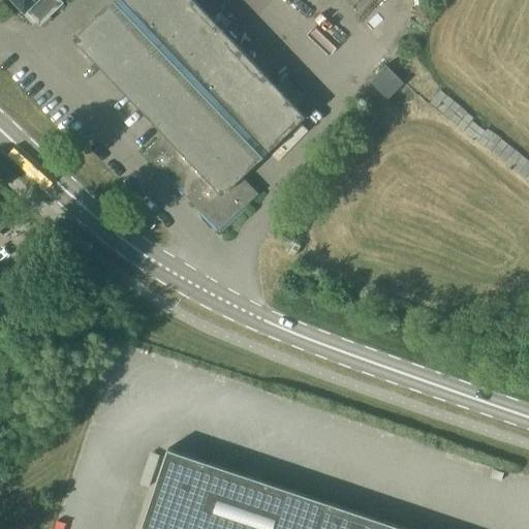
[(16,0),(39,25),(63,3),(60,0),(16,0)]
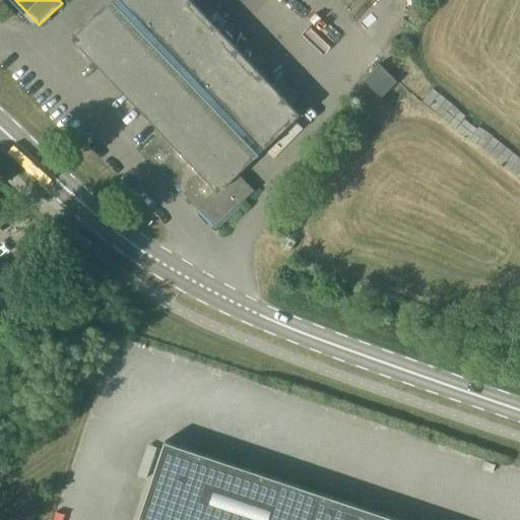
[(291,106),(301,96),(281,76),(272,85),(190,0),(112,0),(73,37),(163,131),(142,150),(215,228),(254,190),(238,173),(299,114),(291,106)]
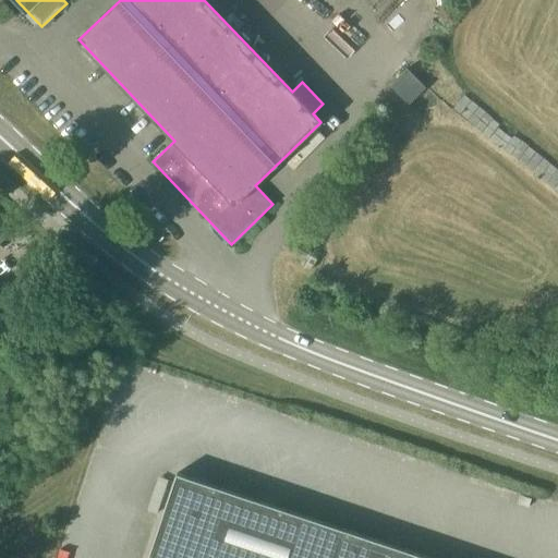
[(409,105),(426,87),(408,69),(390,85),(409,105)]
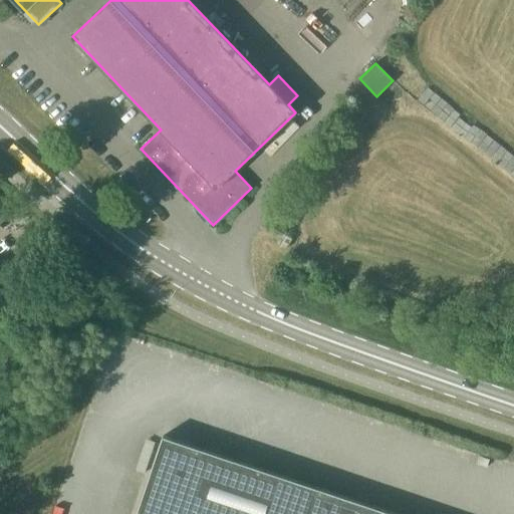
[(0,222),(15,210),(0,193),(0,222)]
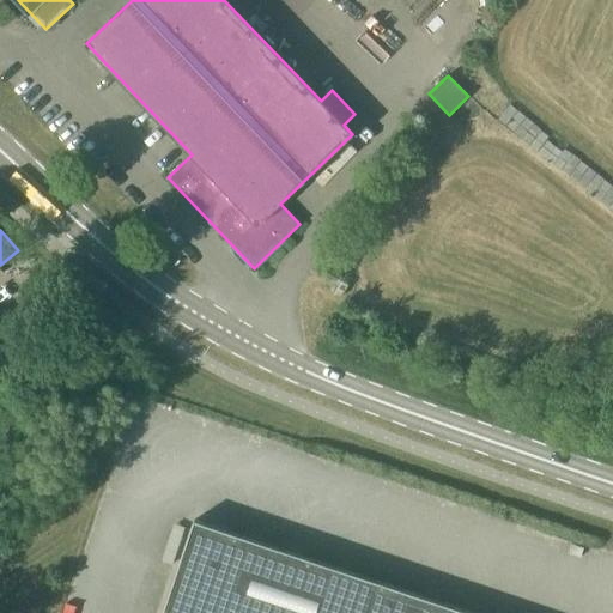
[(340,298),(349,285),(338,278),(329,291),(340,298)]
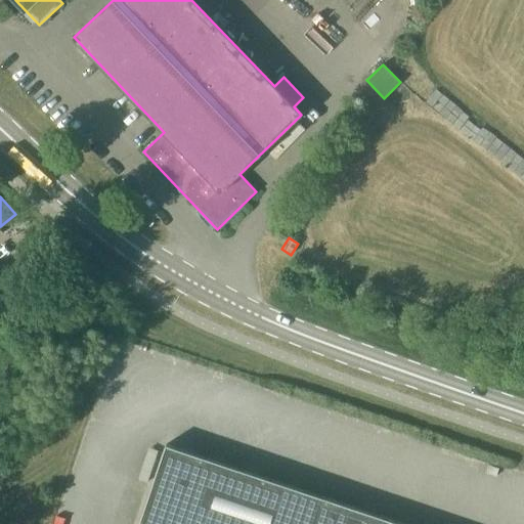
[(404,523),(322,496),(167,444),(139,523),(404,523)]
